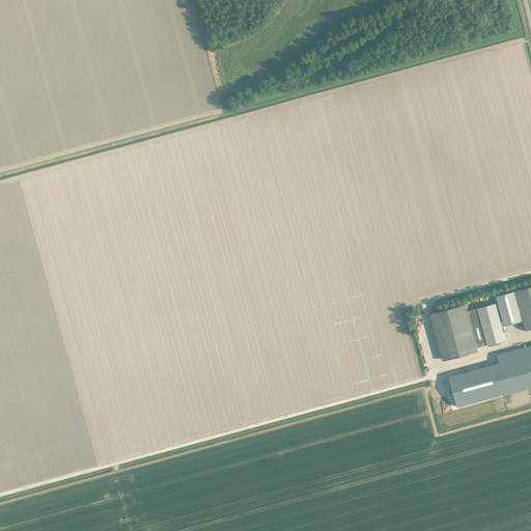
[(530,327),(530,285),(514,290),(522,319),(525,329),(530,327)]
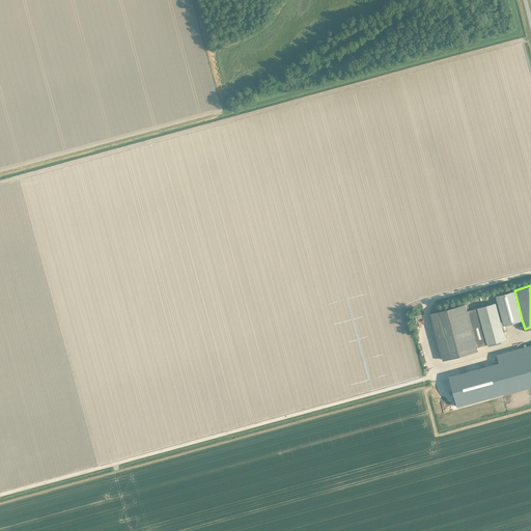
[(514,290),(495,296),(501,315),(499,315),(501,326),(522,319),(514,290)]
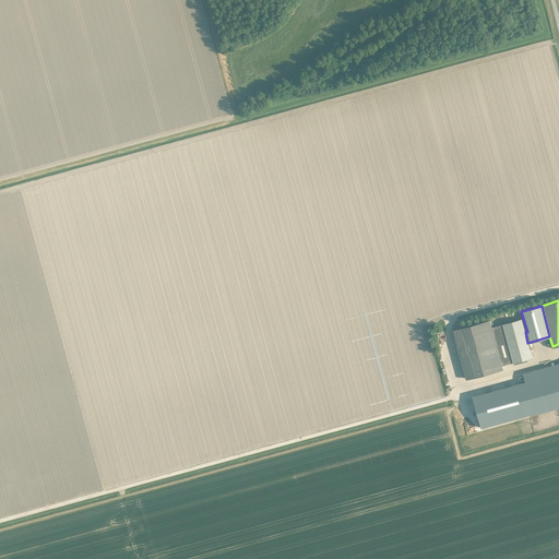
[(532,356),(527,343),(525,332),(521,319),(500,324),(511,363),(532,356)]
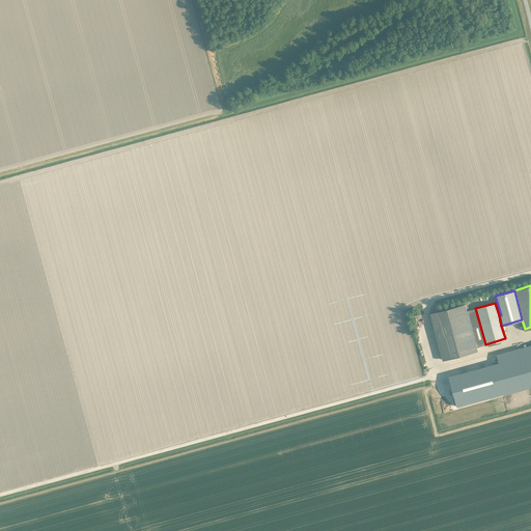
[(466,310),(464,304),(428,313),(441,361),(477,351),(475,346),(466,310)]
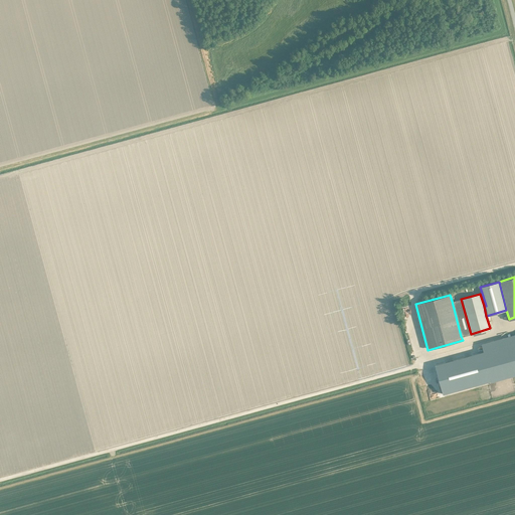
[(461,299),(452,301),(461,336),(471,334),(461,299)]
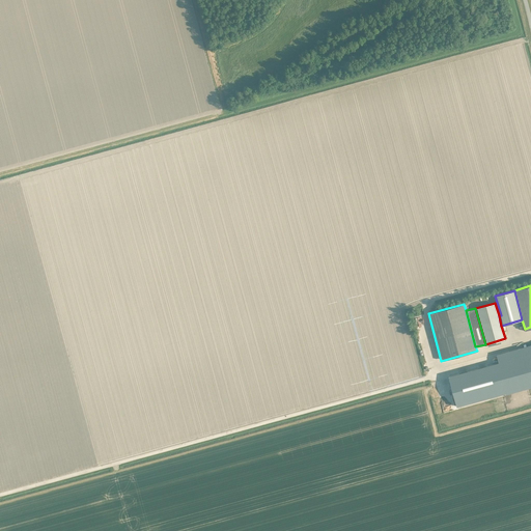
[(456,406),(506,392),(530,385),(530,353),(498,362),(448,375),(456,406)]
